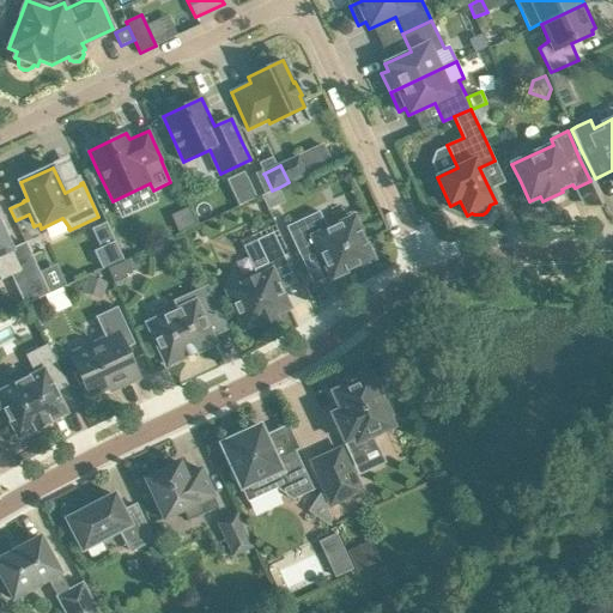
[(256,198),(261,195),(272,190),(265,175),(249,182),(256,198)]
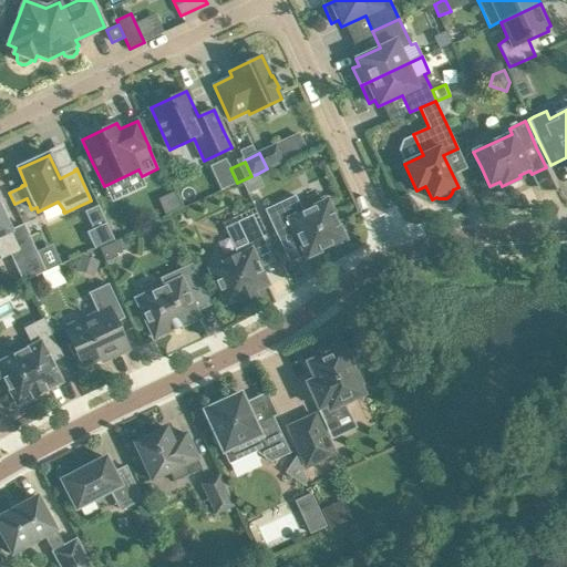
[(251,176),(241,181),(248,194),(263,186),(257,174),(251,176)]
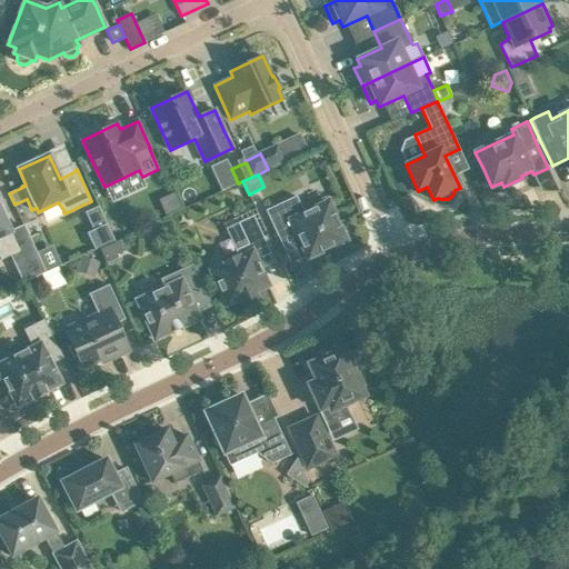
[(308,258),(318,253),(328,249),(329,250),(349,241),(345,231),(342,232),(328,202),(305,213),(297,197),(266,210),(278,237),(295,229),(308,258)]
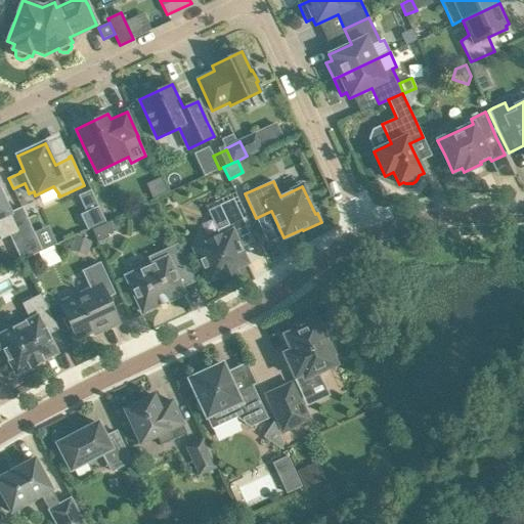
[(17,232),(0,194),(0,237),(1,239),(17,232)]
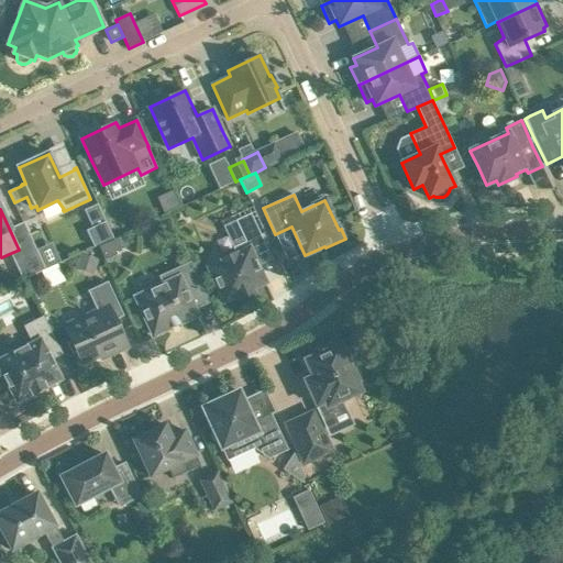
[(268,251),(258,231),(251,213),(235,220),(245,242),(233,247),(235,253),(221,260),(221,261),(208,267),(224,302),(238,296),(240,300),(254,294),(252,289),(266,283),(254,257),(268,251)]
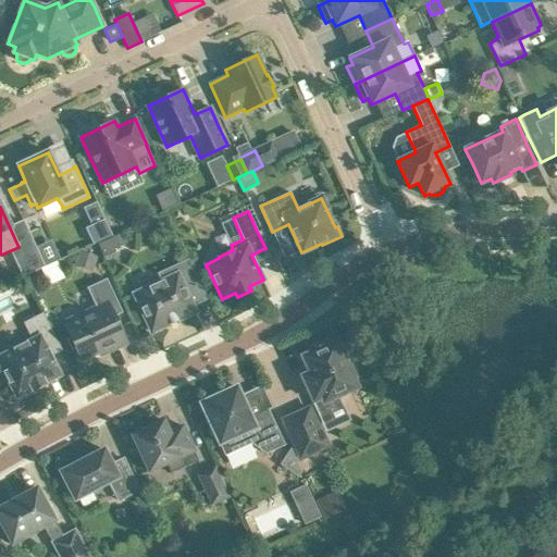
[(111,236),(104,220),(95,224),(91,234),(96,243),(111,236)]
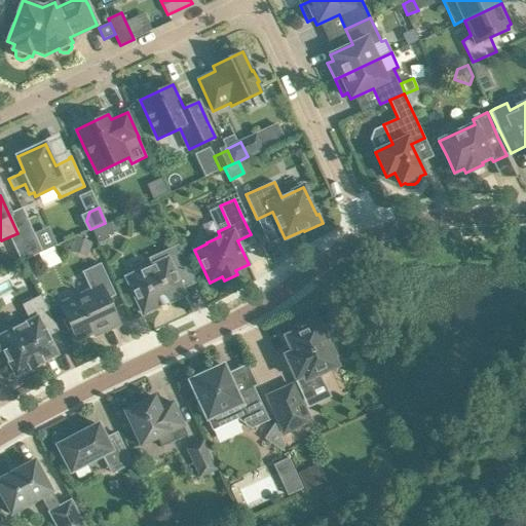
[(116,220),(92,230),(102,250),(112,246),(108,235),(121,229),(116,220)]
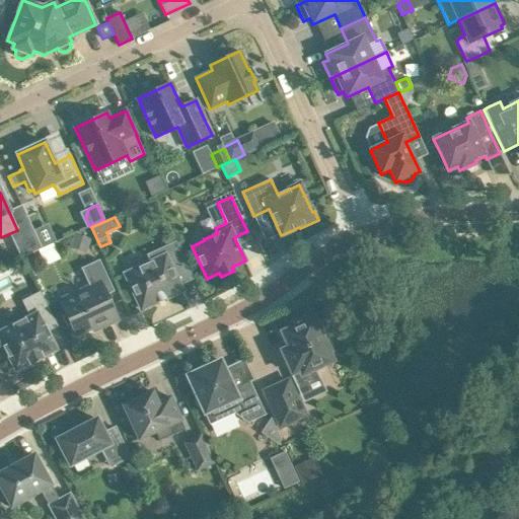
[(33,230),(12,240),(20,258),(42,248),(33,230)]
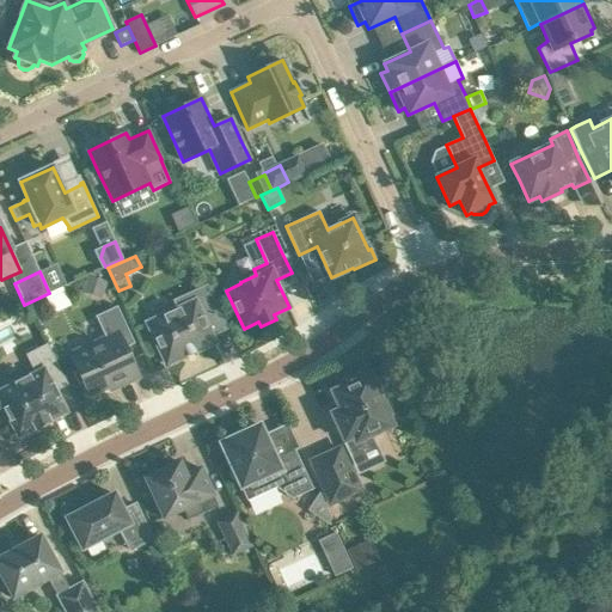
[(102,299),(106,283),(85,276),(80,293),(102,299)]
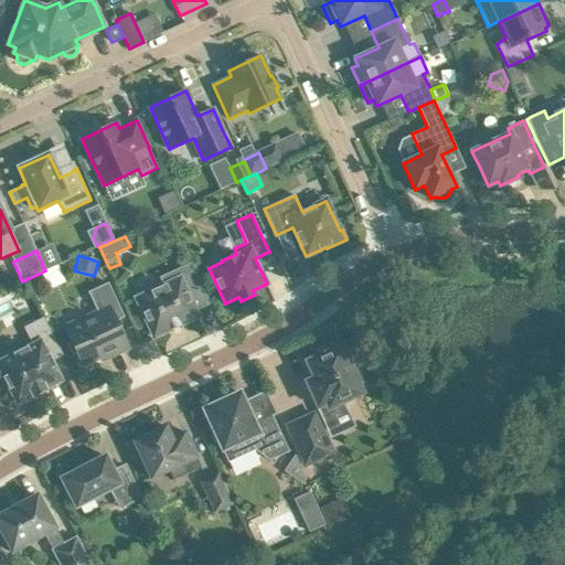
[(162,284),(135,297),(136,298),(145,317),(153,337),(171,329),(171,330),(181,326),(180,324),(198,317),(193,308),(209,300),(200,280),(192,265),(160,280),(162,284)]
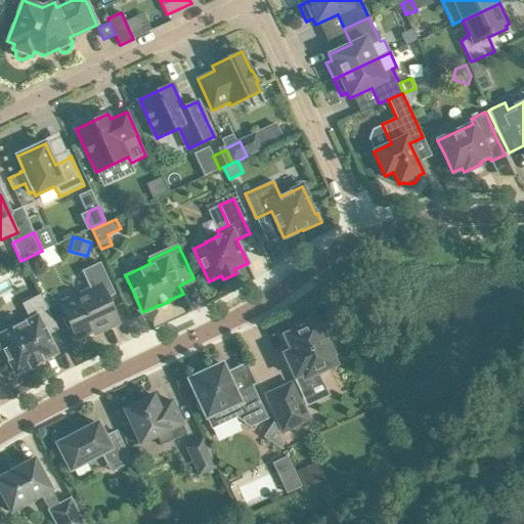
[(90,290),(59,304),(68,320),(76,339),(101,328),(102,331),(119,322),(107,298),(115,294),(100,262),(81,271),(90,290)]
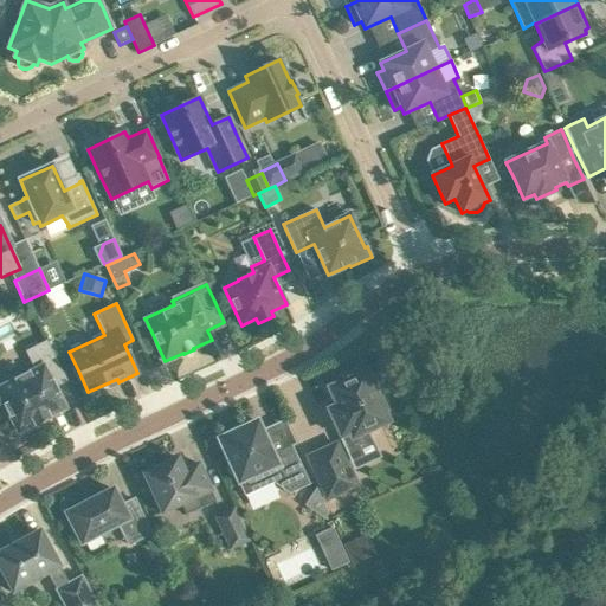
[(68,381),(57,360),(46,341),(25,352),(36,371),(0,387),(0,395),(18,432),(34,424),(37,427),(50,420),(49,417),(65,408),(52,384),(63,378),(66,382),(68,381)]
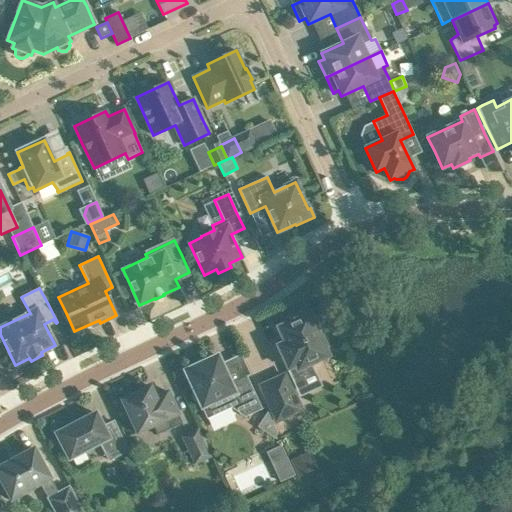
[(324,350),(329,348),(322,334),(318,336),(308,314),(305,315),(303,311),(289,317),(291,322),(277,328),(284,343),(277,346),(291,376),(286,379),(284,375),(260,386),(276,421),(300,410),(292,391),(296,389),(299,396),(321,386),(315,375),(310,364),(327,356),(324,350)]
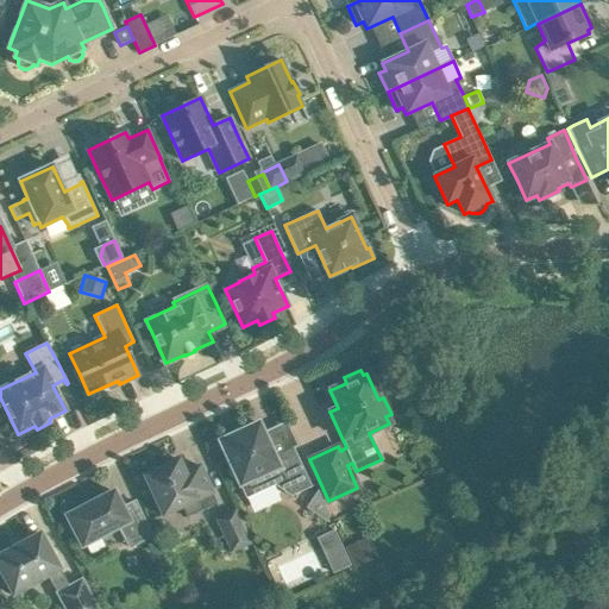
[(225,439),(219,441),(230,463),(227,468),(227,472),(230,476),(233,479),(238,481),(240,485),(246,498),(274,485),(290,496),(312,487),(303,469),(293,447),(274,457),(258,424),(239,432),(236,431),(232,431),(228,432),(226,435),(225,439)]
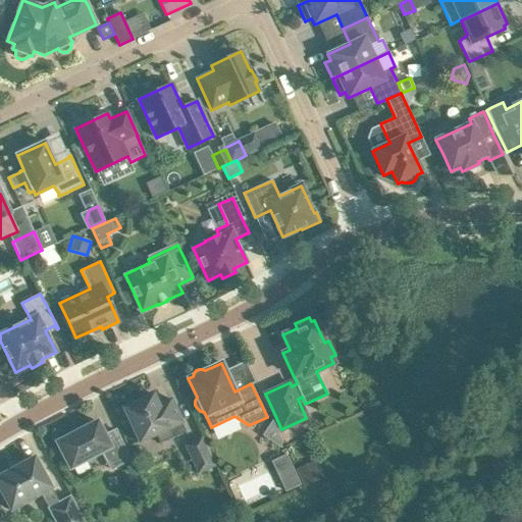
[(129,405),(123,408),(131,424),(128,429),(131,434),(137,436),(140,442),(156,434),(160,444),(186,431),(181,423),(181,422),(179,418),(171,400),(158,406),(153,395),(148,397),(142,400),(136,398),(132,400),(129,405)]
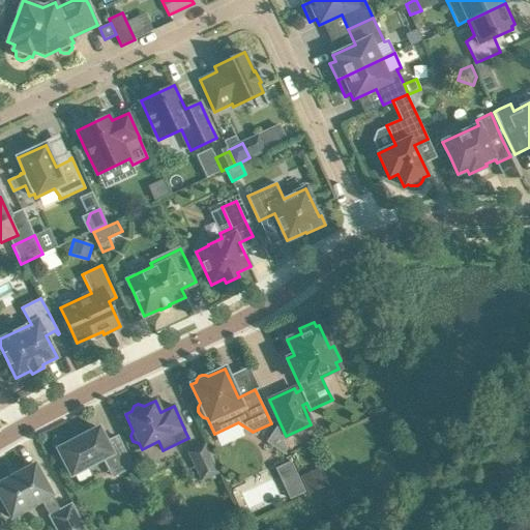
[(287,449),(276,427),(266,442),(284,454),(287,449)]
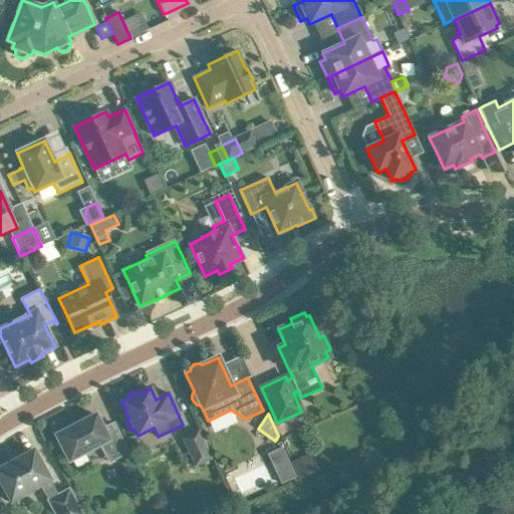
[(129,452),(123,441),(113,424),(103,429),(95,415),(55,436),(69,461),(100,445),(109,462),(129,452)]
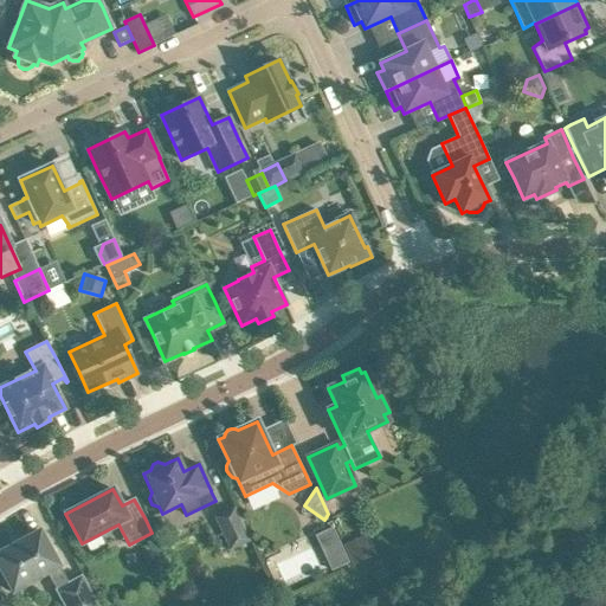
[(234,508),(216,517),(230,550),(250,541),(234,508)]
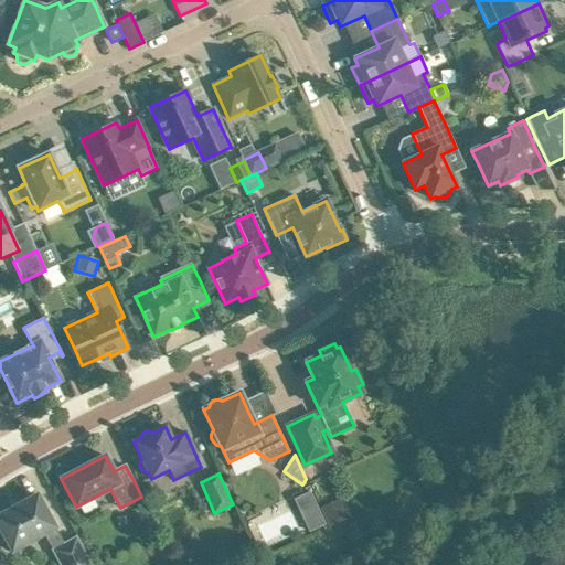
[(63,543),(48,514),(38,494),(0,514),(0,530),(12,553),(44,534),(52,550),(51,550),(59,564),(92,564),(76,536),(63,543)]
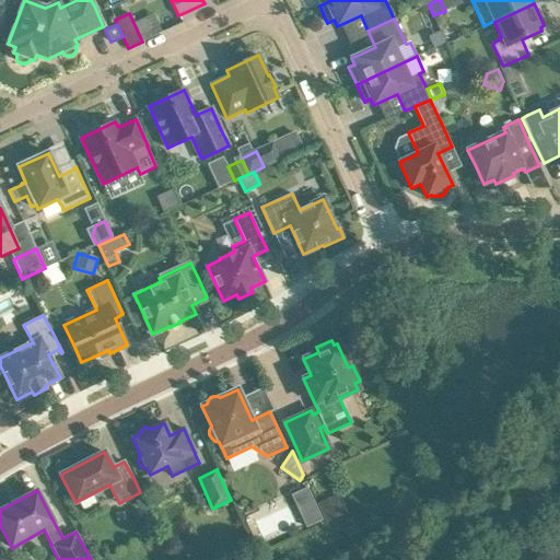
[(316,503),(325,522),(347,512),(339,493),(316,503)]
